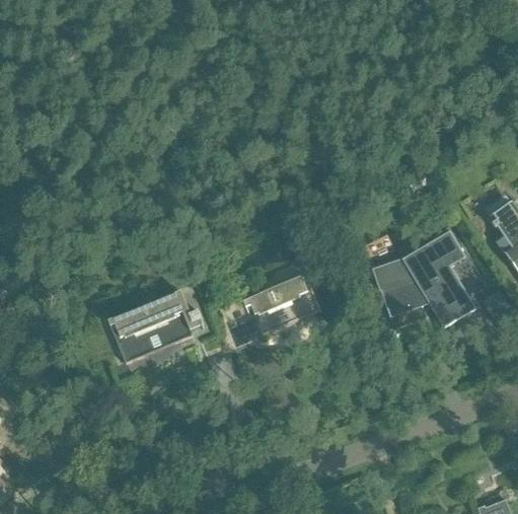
[(492,215),(490,217),(502,235),(495,240),(517,274),(517,212),(504,192),(485,206),(492,215)]
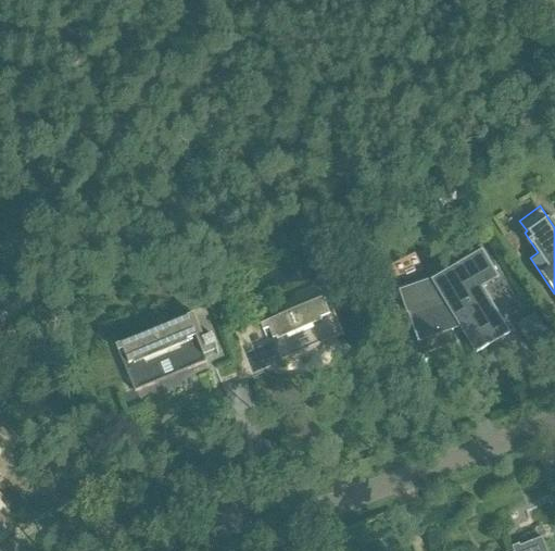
[(428,291),(421,273),(400,280),(405,299),(403,300),(415,334),(461,317),(478,347),(508,329),(479,282),(457,295),(451,284),(428,291)]
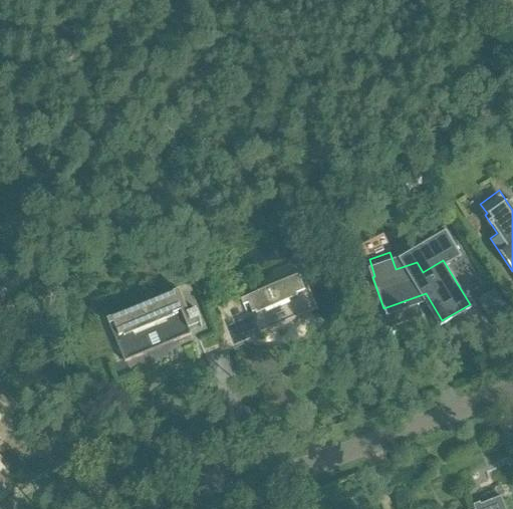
[(215,298),(234,345),(252,338),(249,331),(258,327),(259,329),(316,306),(301,270),(241,295),(238,289),(215,298)]
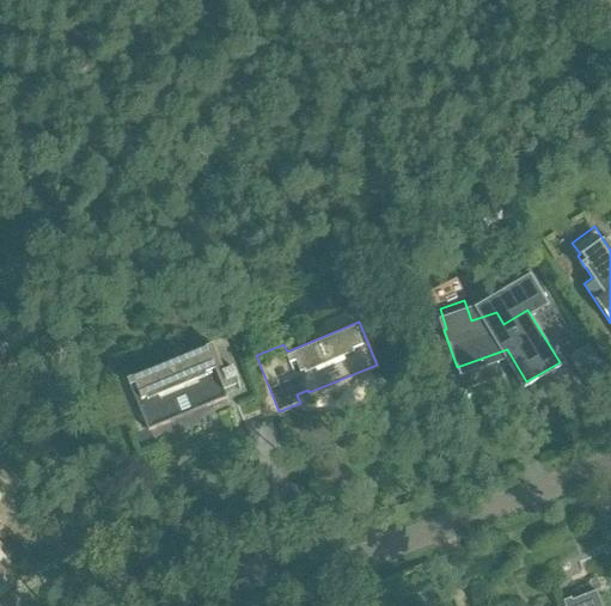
[(279,411),(256,355),(224,368),(212,341),(127,377),(147,427),(232,392),(242,417),(254,412),(257,420),(279,411)]
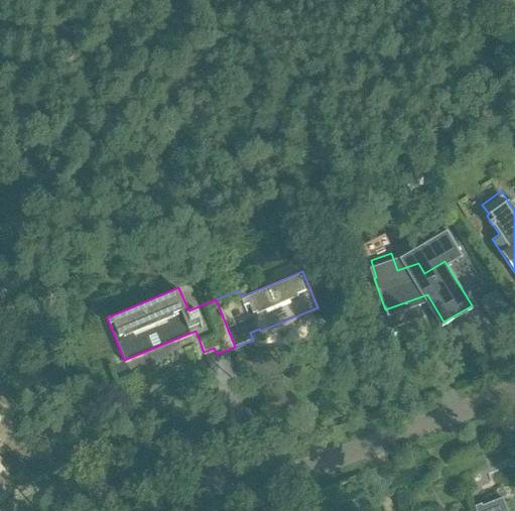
[(0,500),(15,487),(2,471),(6,467),(0,461),(0,500)]
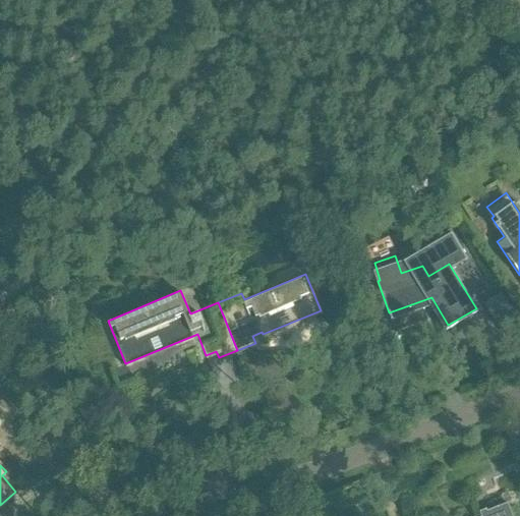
[(512,515),(506,500),(484,508),(487,515),(484,515),(480,515),(479,514),(474,515),(512,515)]
